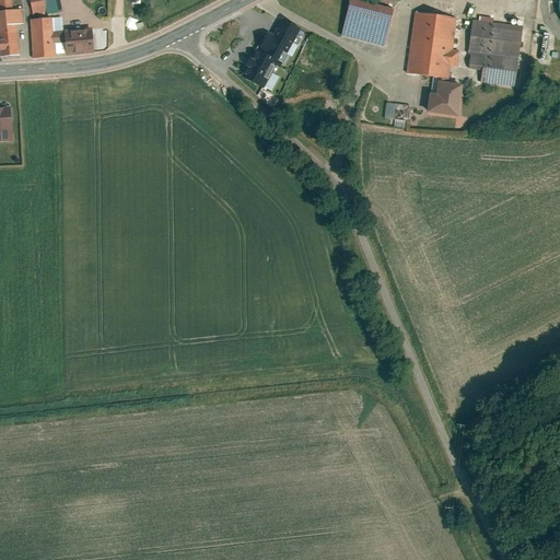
[(0,0),(0,57),(20,55),(16,23),(22,23),(21,9),(11,10),(9,0),(0,0)]
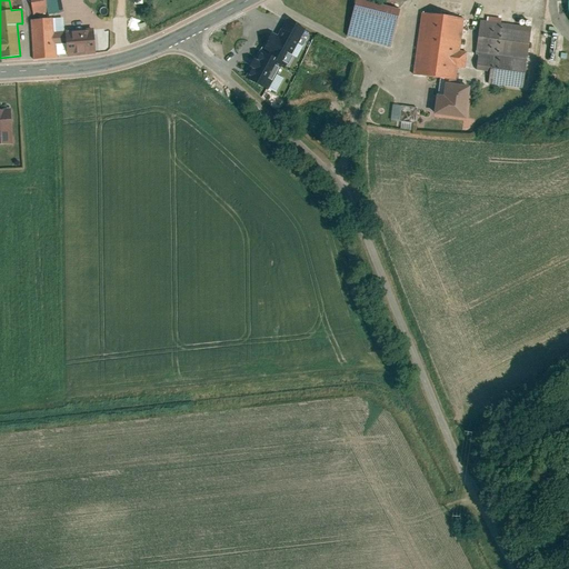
[(46,0),(30,0),(33,57),(98,53),(96,23),(66,26),(66,15),(48,16),(46,0)]
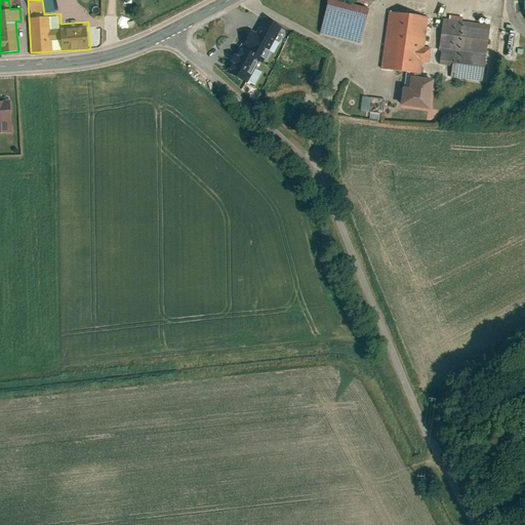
[(42,0),(44,14),(61,13),(57,0),(42,0)]
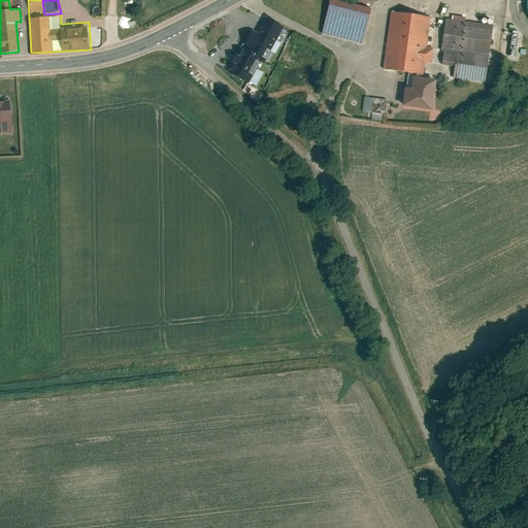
[(369,7),(339,0),(327,0),(320,33),(361,42),(369,7)]
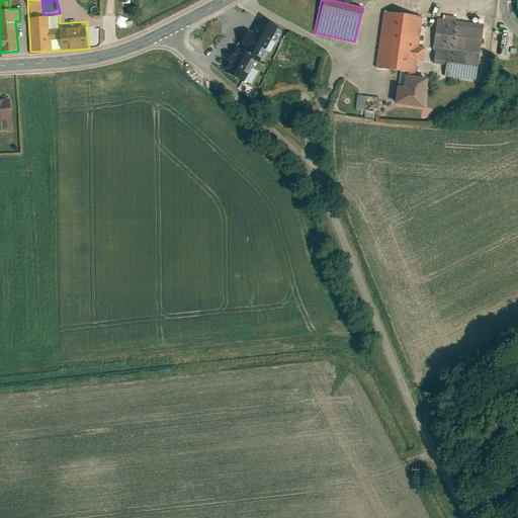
[(423,15),(380,10),(372,67),(402,70),(415,72),(416,63),(421,64),(423,48),(419,48),(423,15)]
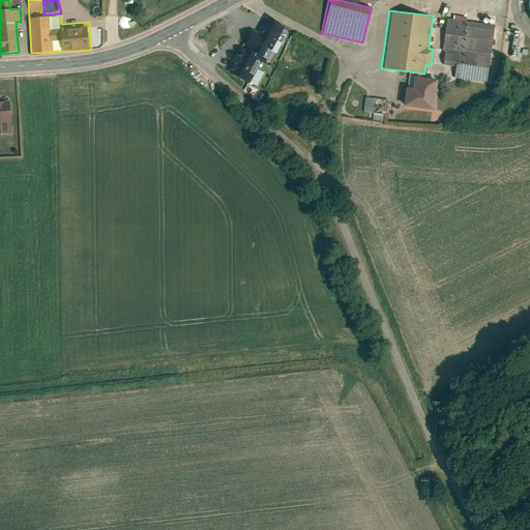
[(249,30),(225,71),(256,90),(264,76),(255,69),(269,45),(281,52),(293,29),(267,15),(256,34),(249,30)]
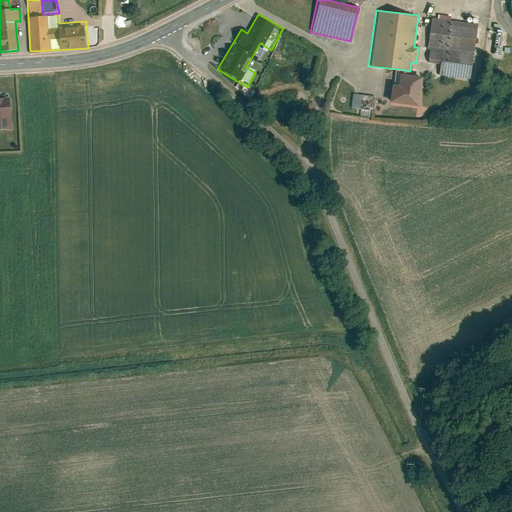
[(477,25),(429,19),(425,47),(439,49),(436,76),(471,80),(477,25)]
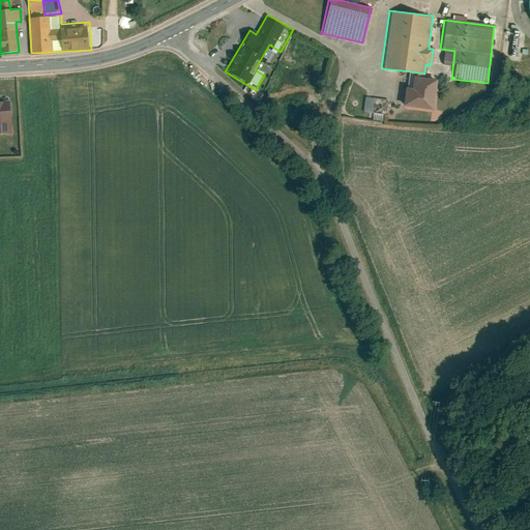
[(424,74),(411,71),(406,102),(433,108),(439,77),(424,74)]
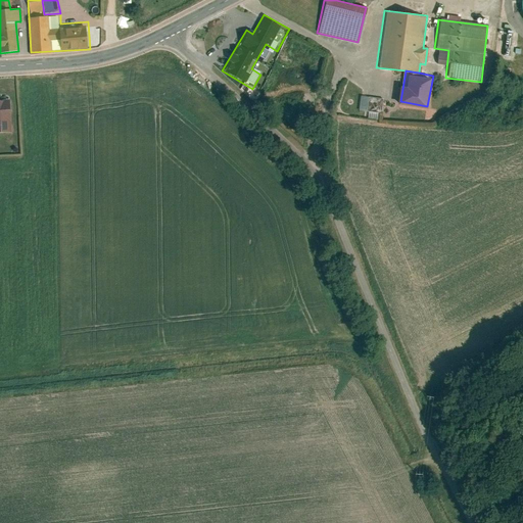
[(382,112),(383,98),(359,96),(358,110),(382,112)]
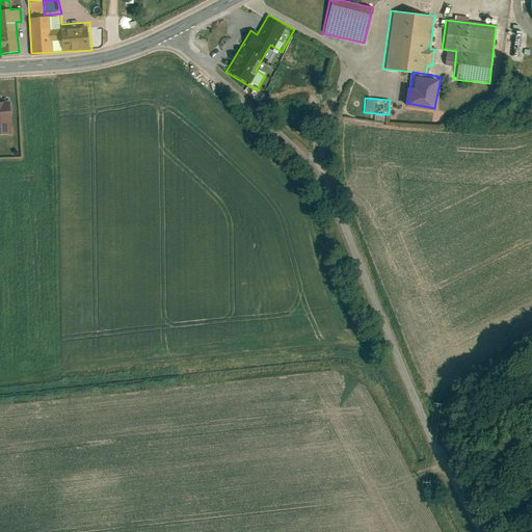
[(8,103),(0,103),(0,135),(10,135),(8,103)]
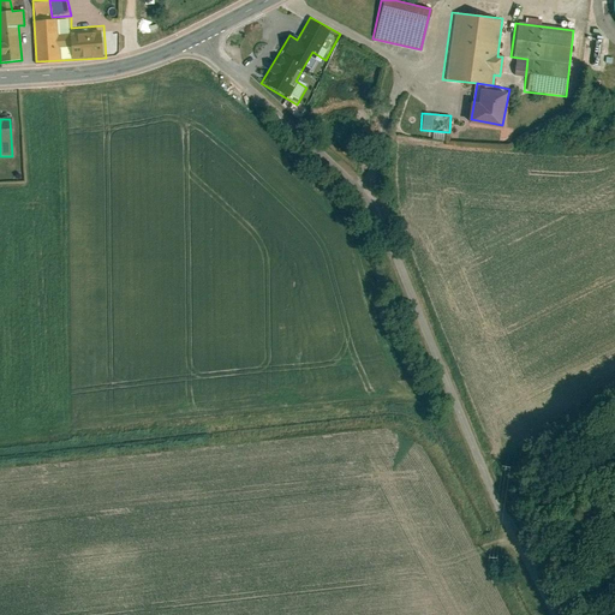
All buildings are outlined.
